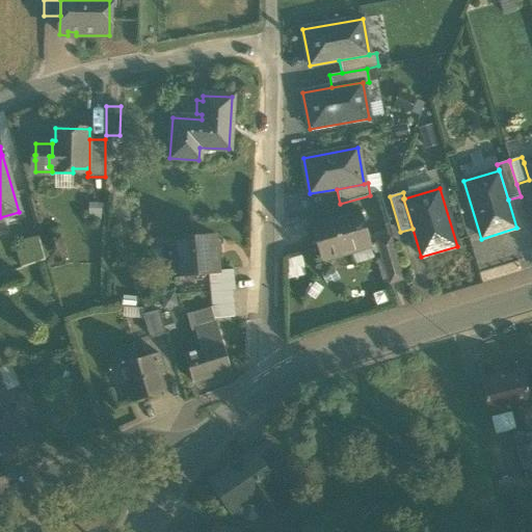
[(310,222),(320,262),(322,261),(322,260),(368,246),(369,248),(371,247),(360,209),(357,209),(358,212),(313,224),(312,222),(310,222)]
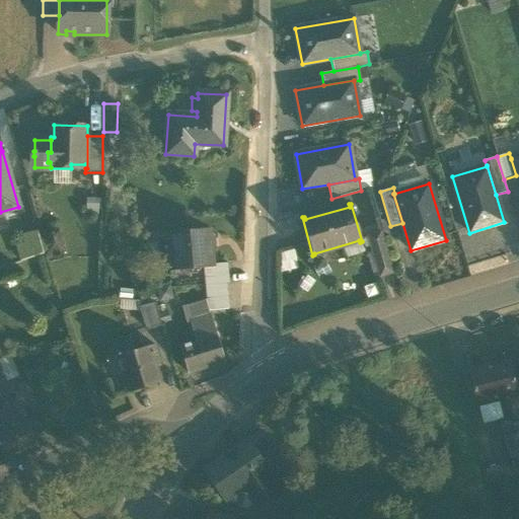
[(181,270),(188,274),(196,274),(202,268),(201,266),(204,265),(212,265),(212,264),(209,232),(171,235),(171,240),(161,241),(163,264),(173,263),(174,268),(181,267),(181,270)]
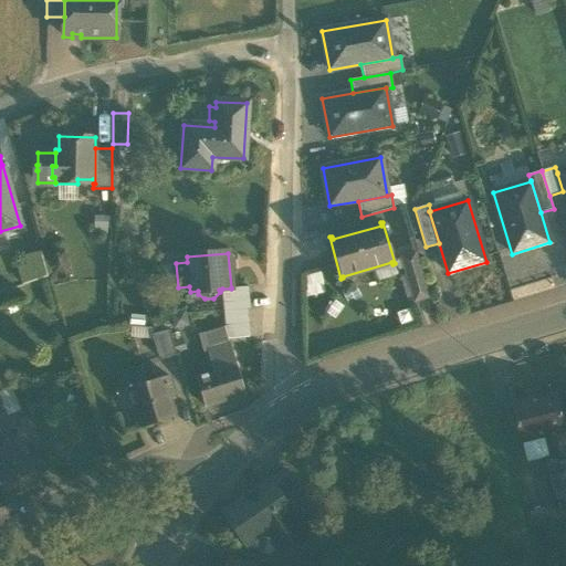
[(402,258),(408,275),(419,269),(415,254),(402,258)]
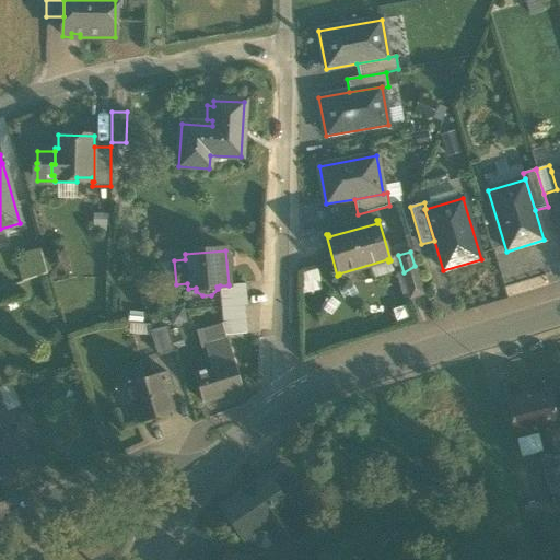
[(404,272),(410,298),(422,294),(415,266),(404,272)]
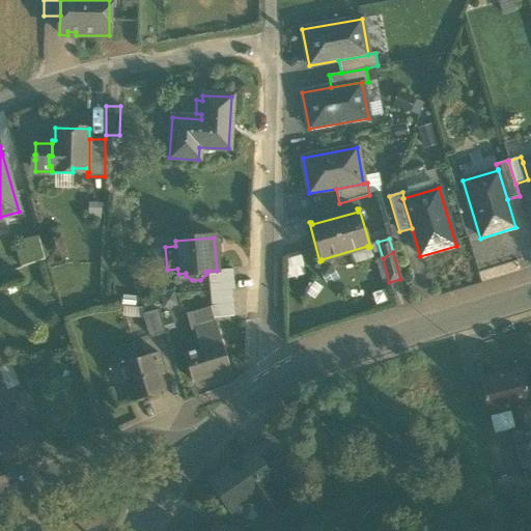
[(208,271),(211,292),(231,290),(234,290),(232,269),(217,270),(217,271),(208,271)]
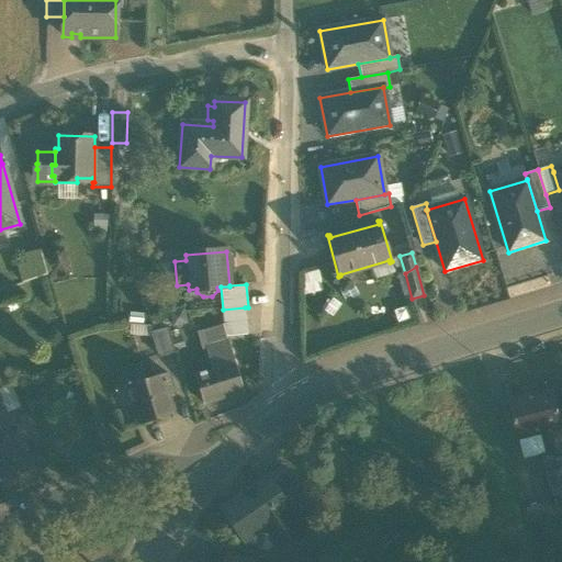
[(247,335),(245,307),(223,310),(225,337),(247,335)]
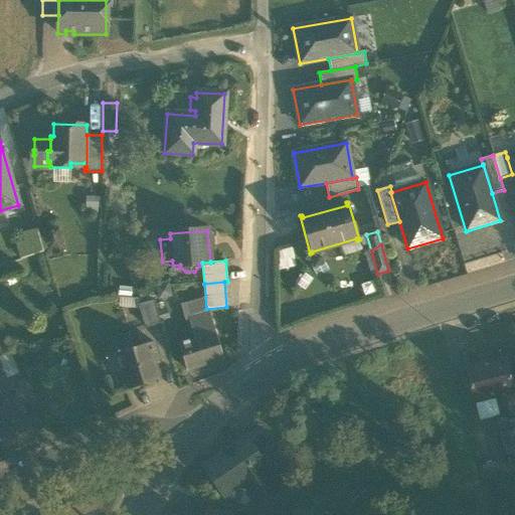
[(140,304),(146,327),(161,323),(154,300),(140,304)]
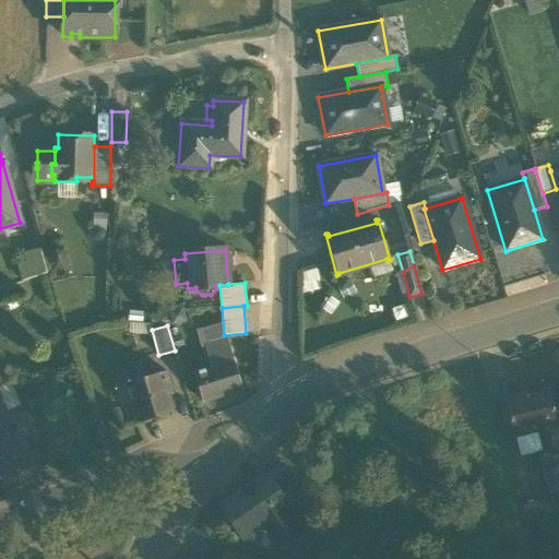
[(192,372),(201,402),(240,391),(237,377),(226,340),(209,345),(215,366),(192,372)]
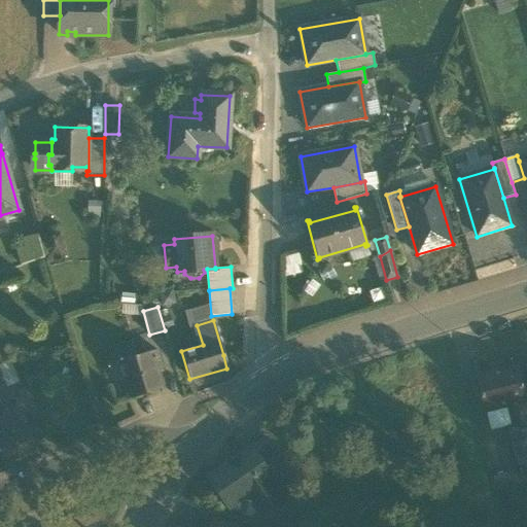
[(117,363),(128,398),(162,388),(154,364),(159,363),(155,350),(135,356),(131,342),(109,348),(114,364),(117,363)]
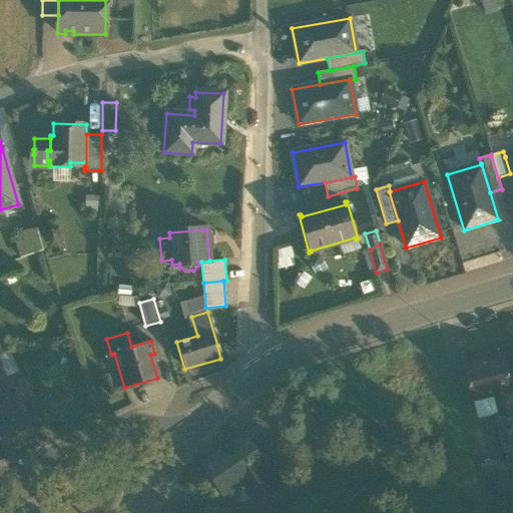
[(498,414),(499,416),(512,412),(512,400),(503,358),(464,367),(468,383),(467,383),(468,388),(469,388),(472,400),(473,399),(494,394),(498,414)]
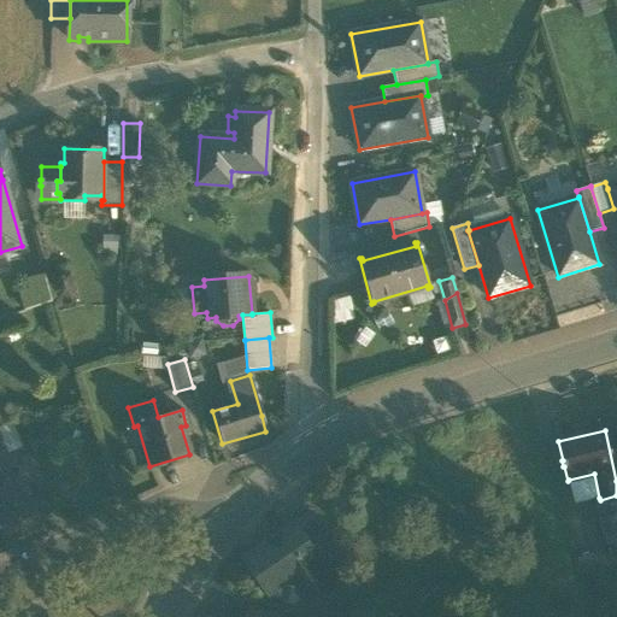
[(27,439),(31,451),(48,445),(45,433),(27,439)]
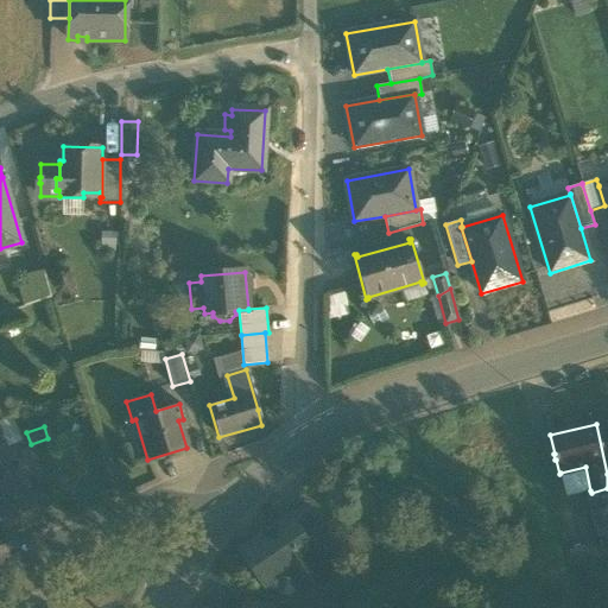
[(0,443),(0,474),(14,469),(2,442),(0,443)]
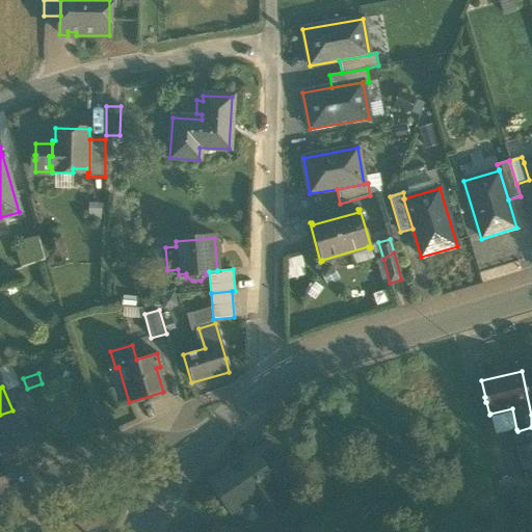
[(0,437),(0,463),(3,471),(36,456),(16,408),(12,410),(0,415),(0,435),(1,437),(0,437)]
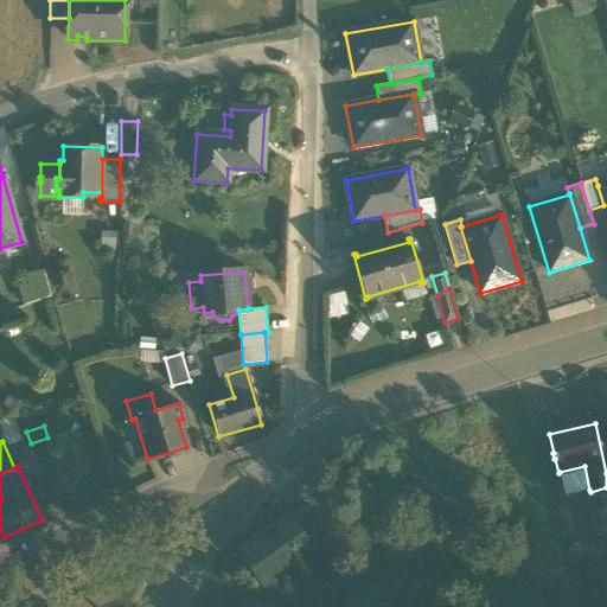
[(585,466),(560,472),(566,496),(582,492),(589,490),(585,466)]
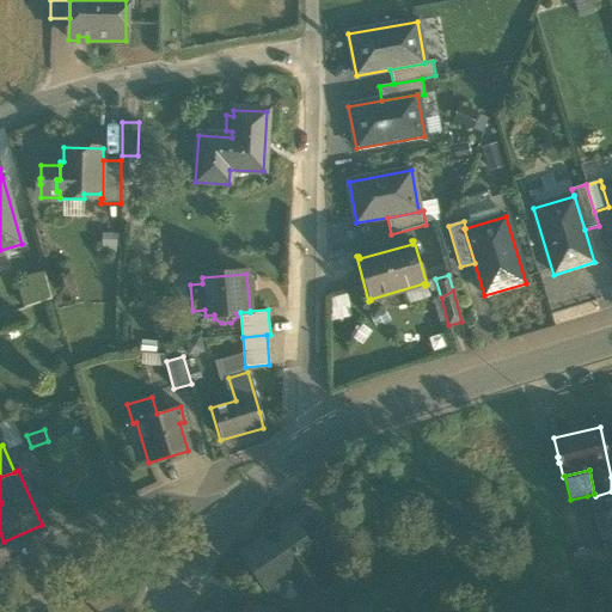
[(611,510),(611,491),(595,496),(594,494),(587,496),(593,515),(611,510)]
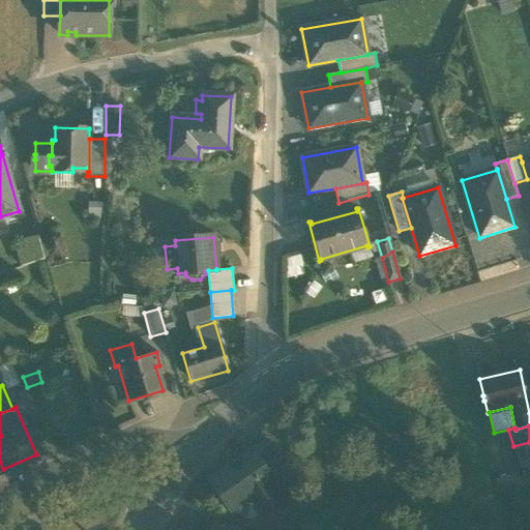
[(529,462),(529,442),(513,446),(519,466),(529,462)]
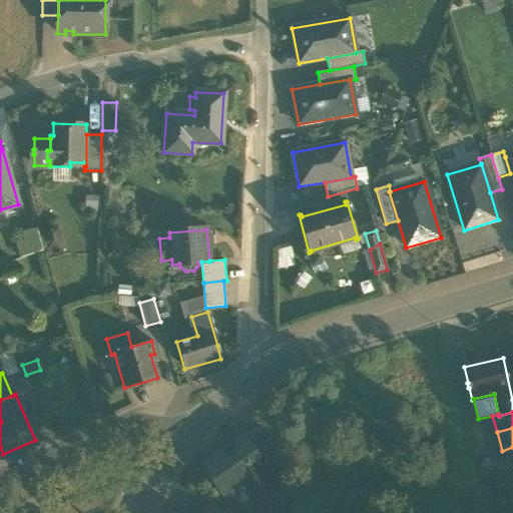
[(245,485),(255,499),(274,486),(261,468),(265,466),(244,437),(223,451),(226,455),(206,469),(223,493),(237,484),(245,485)]
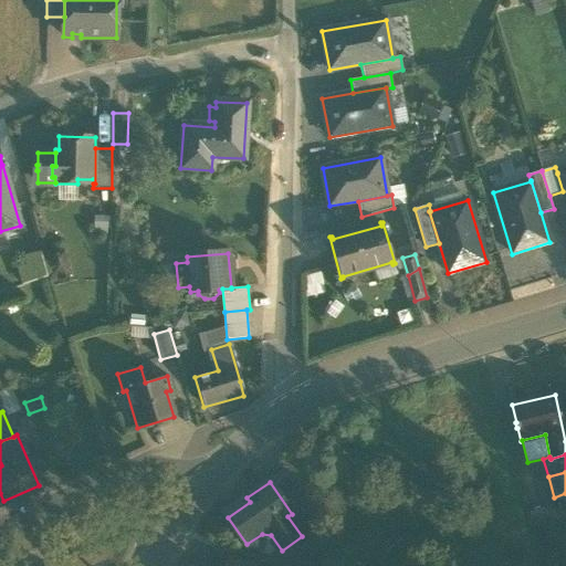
[(262,534),(247,544),(248,545),(250,547),(254,549),(257,549),(257,553),(271,555),(271,552),(275,553),(281,551),(282,551),(271,535),(262,534)]
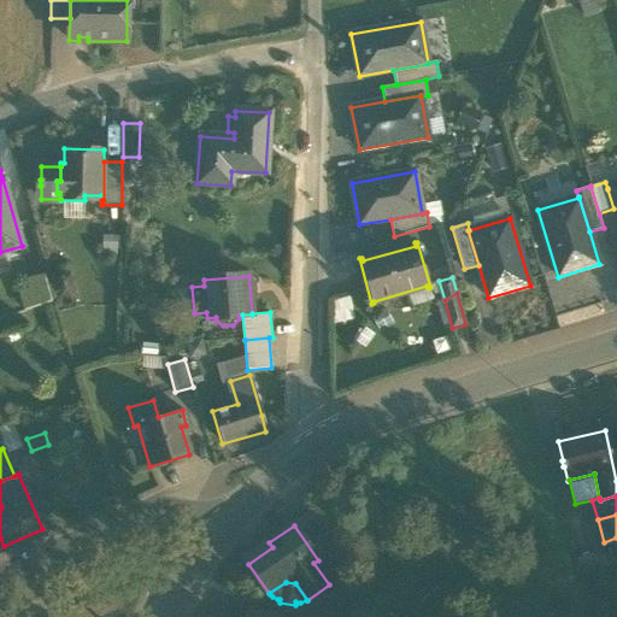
[(244,616),(280,616),(274,613),(272,616),(250,606),(244,616)]
